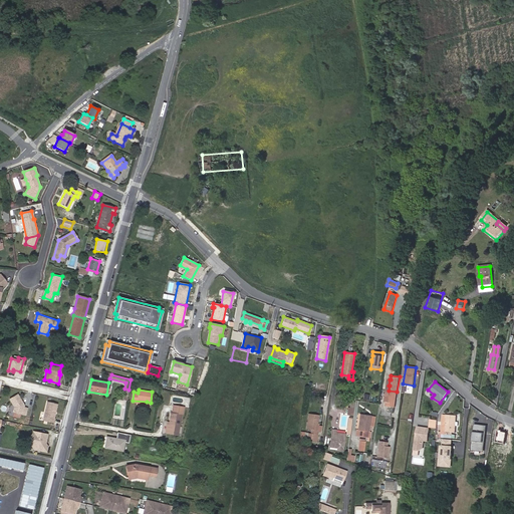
[(387,396),(386,403),(387,403),(387,407),(395,408),(397,392),(389,391),(389,396),(387,396)]
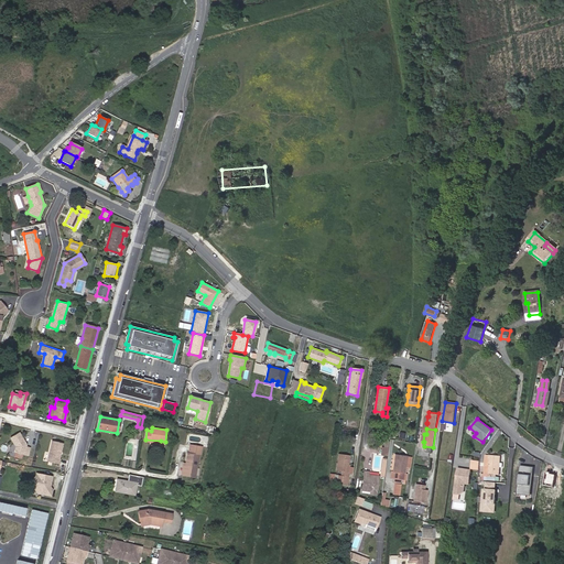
[(19,433),(10,438),(15,447),(14,453),(28,456),(30,448),(25,447),(25,445),(24,445),(23,443),(24,443),(19,433)]
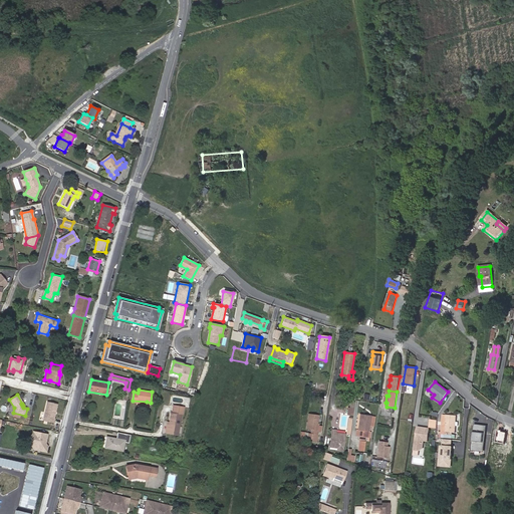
[(56,404),(47,402),(42,421),(52,423),(54,419),(53,418),(56,404)]
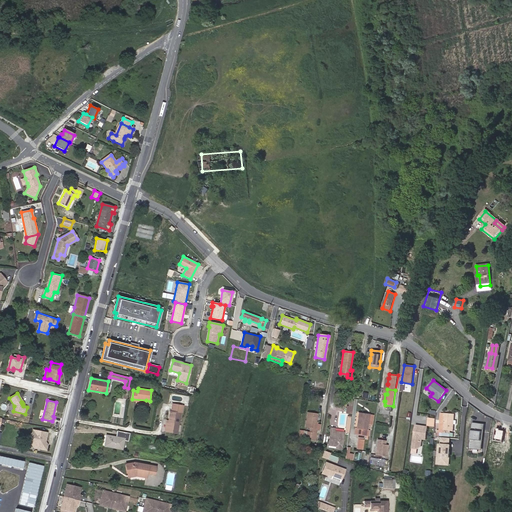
[(181,405),(172,403),(169,421),(167,431),(177,432),(180,413),(181,405)]
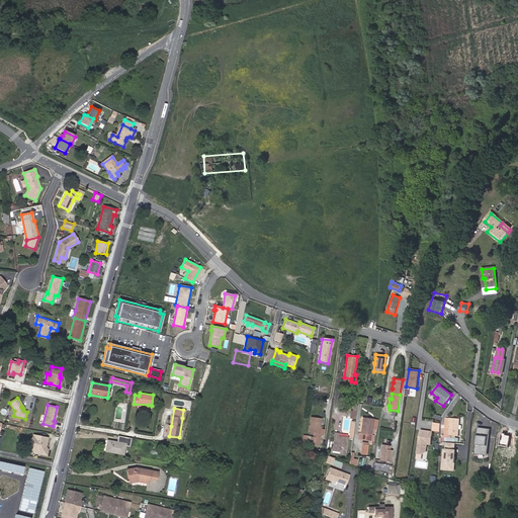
[(312,417),(309,433),(314,433),(313,437),(310,437),(309,444),(319,445),(321,435),(319,434),(321,419),(312,417)]
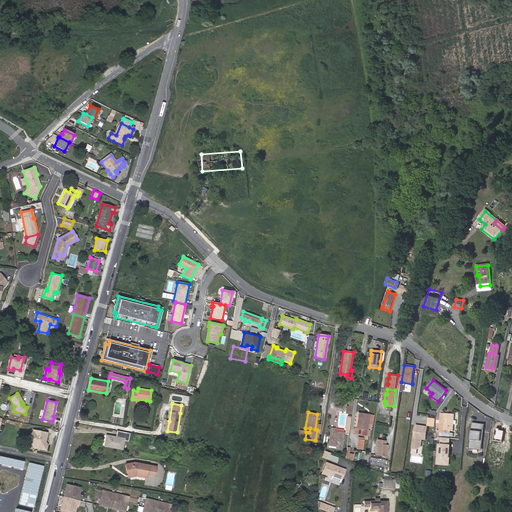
[(369,414),(362,413),(360,428),(359,434),(364,435),(366,435),(367,429),(369,414)]
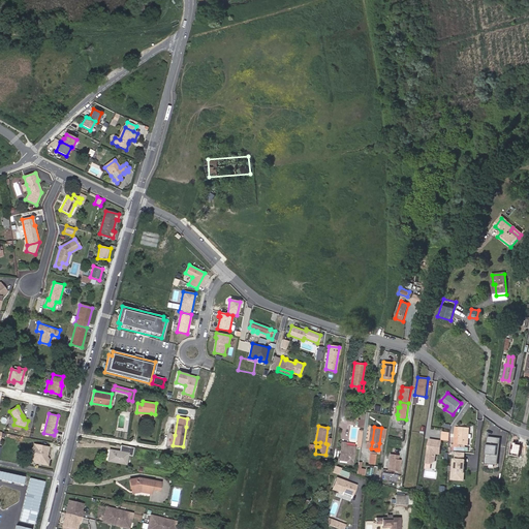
[(468,445),(469,428),(460,428),(459,445),(462,445),(462,447),(466,447),(466,445),(468,445)]
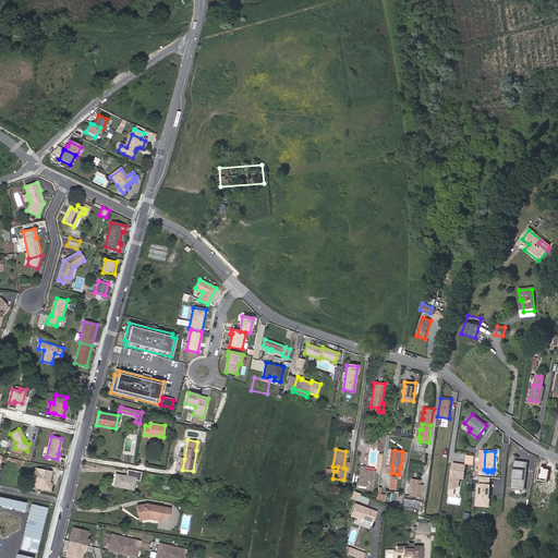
[(525,489),(529,463),(514,462),(512,488),(525,489)]
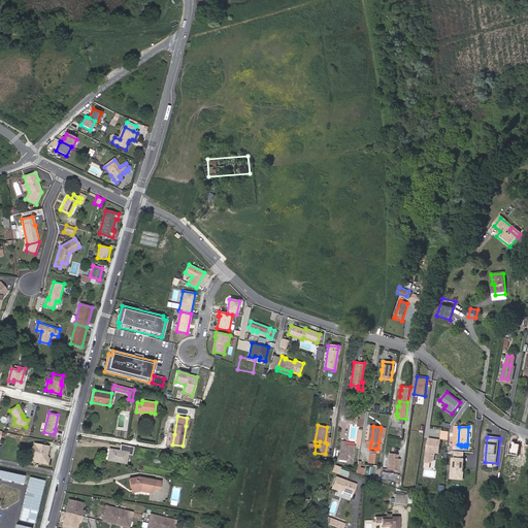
[(439,453),(440,440),(430,438),(426,462),(431,463),(434,460),(435,455),(433,454),(433,452),(439,453)]
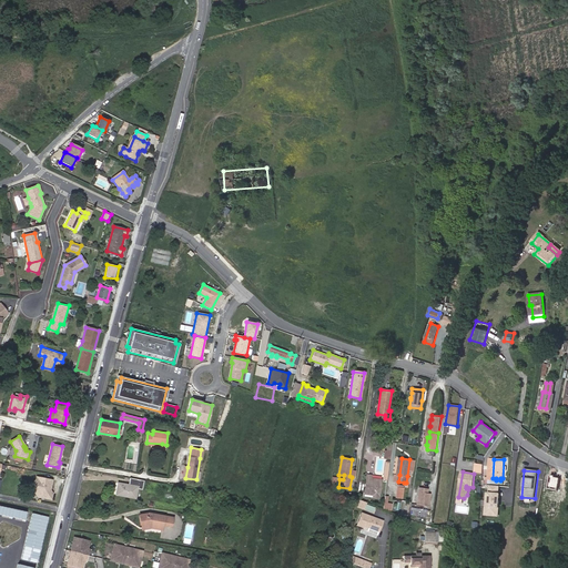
[(366,474),(364,492),(372,493),(372,497),(378,498),(381,480),(376,479),(376,480),(371,479),(371,475),(366,474)]
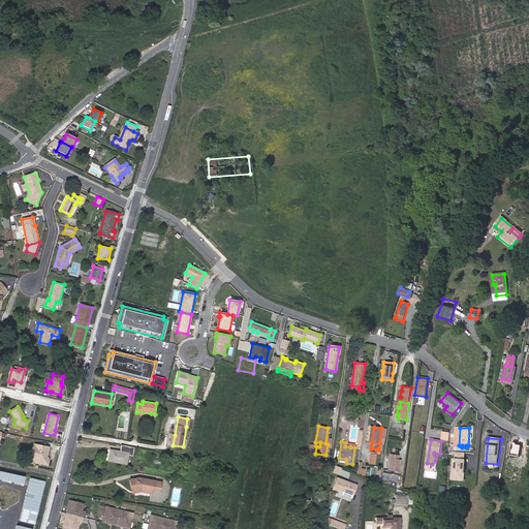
[(39,462),(41,465),(47,466),(49,460),(45,457),(48,447),(33,444),(30,460),(34,461),(39,462)]
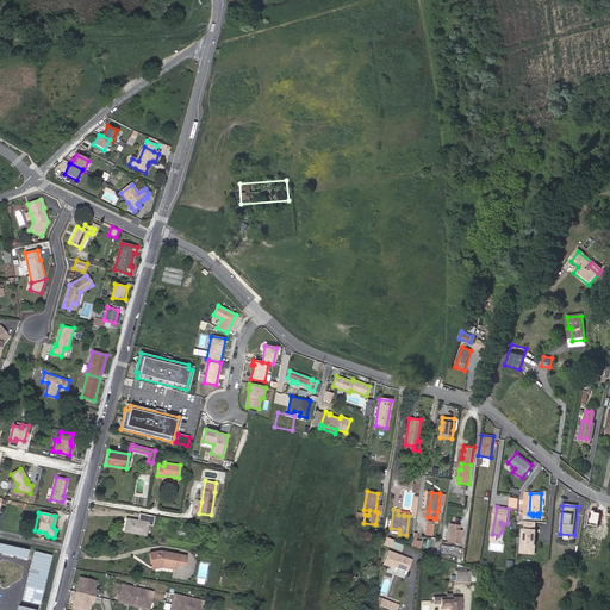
[(138,521),(128,518),(125,531),(145,535),(148,524),(153,526),(154,516),(139,514),(138,521)]
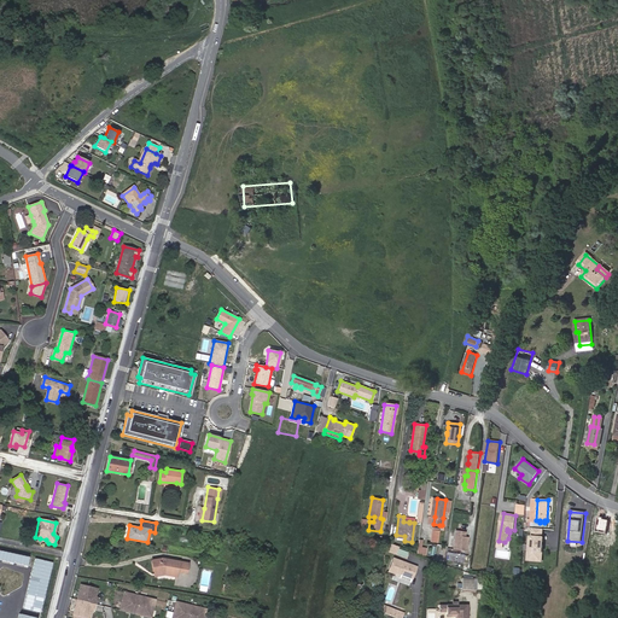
[(541,553),(542,544),(540,544),(540,541),(542,541),(542,537),(541,537),(541,528),(532,528),(531,536),(529,536),(528,551),(531,551),(530,558),(536,558),(537,557),(537,552),(541,553)]
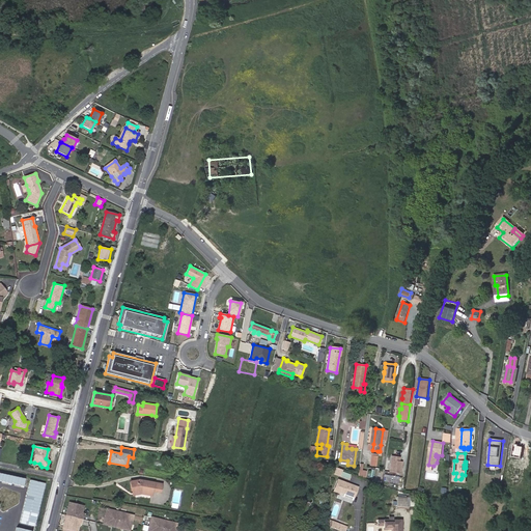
[(393,456),(390,472),(400,473),(402,462),(399,462),(399,457),(393,456)]
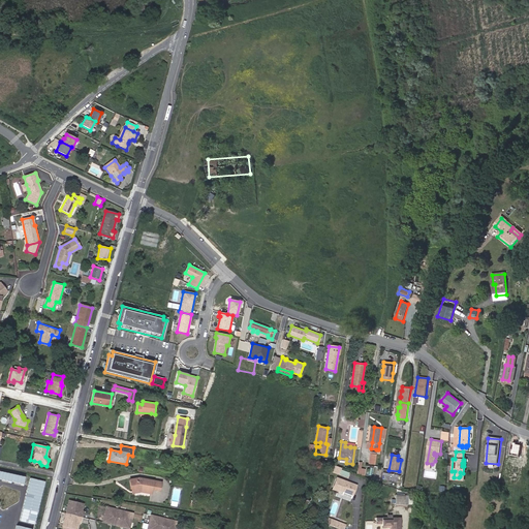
[(360,468),(358,468),(356,473),(365,476),(366,469),(360,468)]
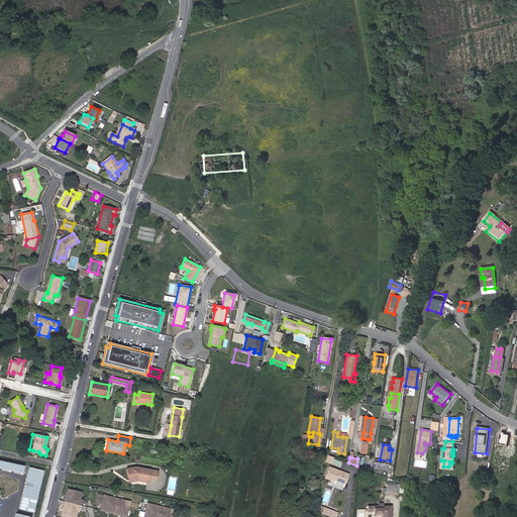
[(25,467),(0,460),(0,469),(23,474),(25,467)]
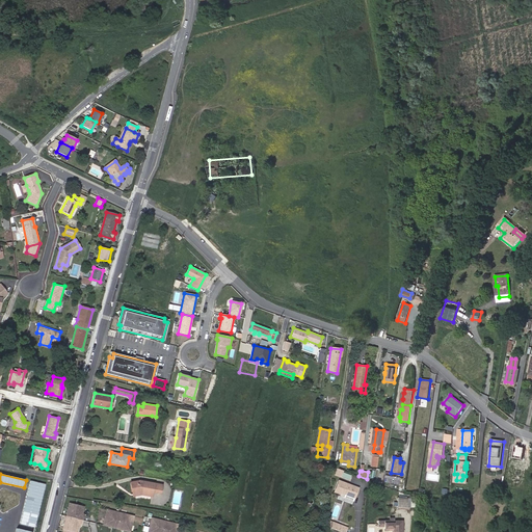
[(456,480),(457,474),(454,474),(454,481),(466,482),(466,476),(462,475),(462,479),(461,480),(456,480)]
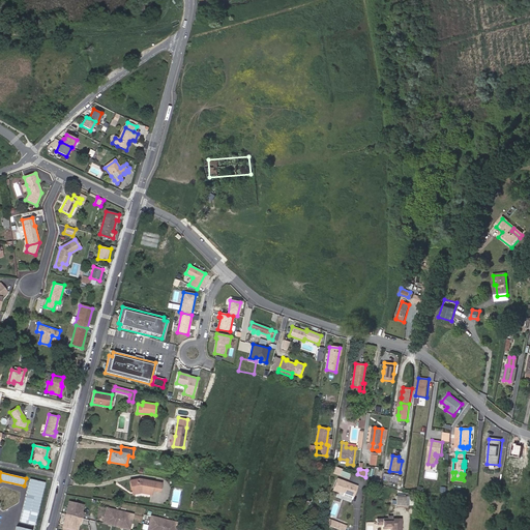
[(36,525),(46,482),(30,478),(20,521),(36,525)]
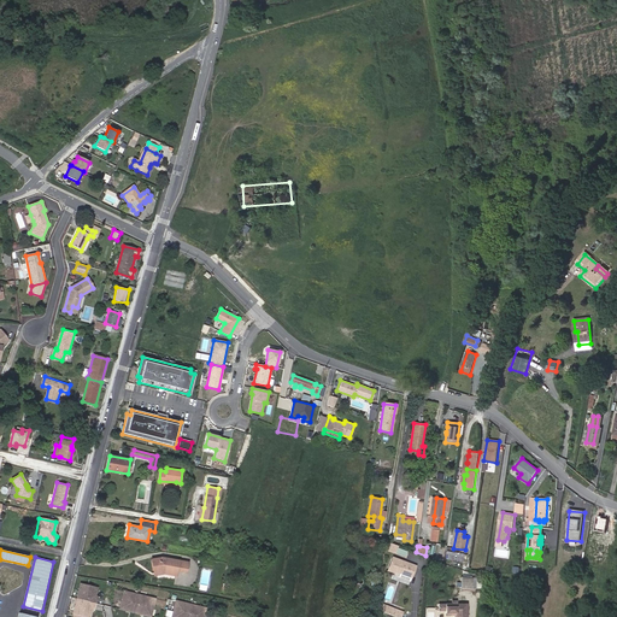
[(160,557),(151,559),(153,573),(164,571),(164,574),(176,575),(177,570),(186,571),(188,562),(160,557)]
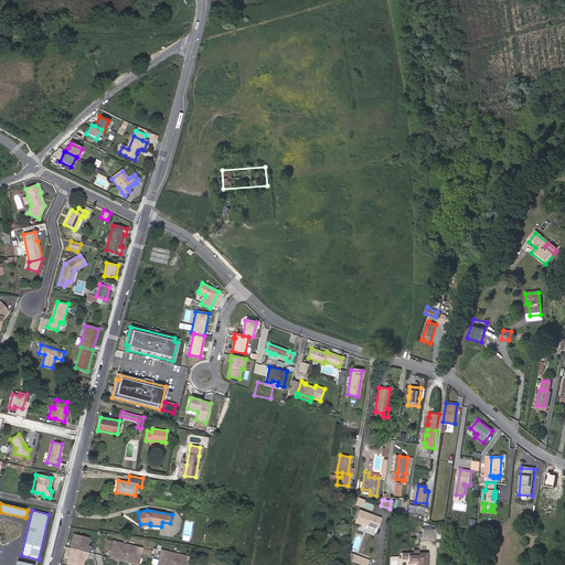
[(435,530),(424,529),(424,537),(435,537),(435,530)]
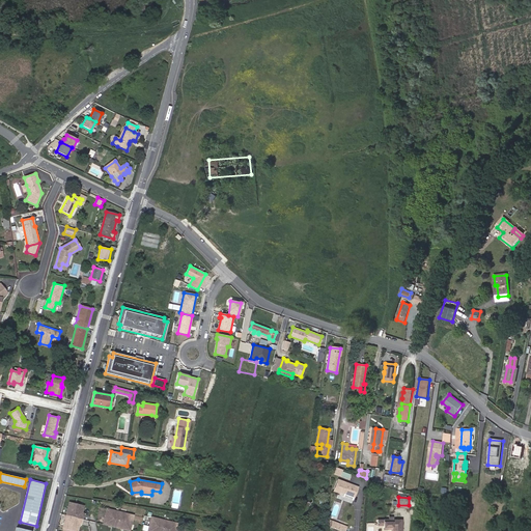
[(70,502),(66,514),(82,519),(83,514),(82,514),(82,512),(84,505),(70,502)]
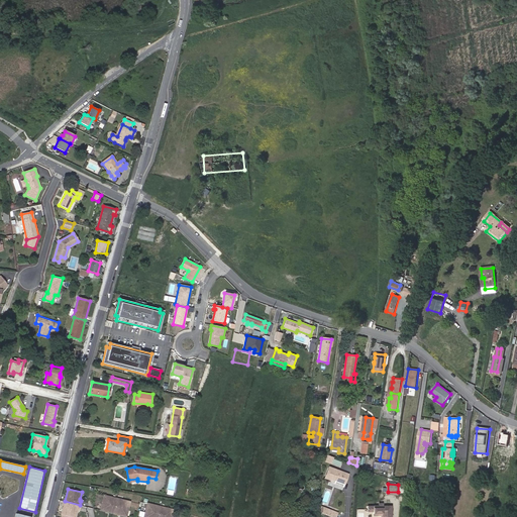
[(113,513),(117,498),(104,495),(100,510),(113,513)]
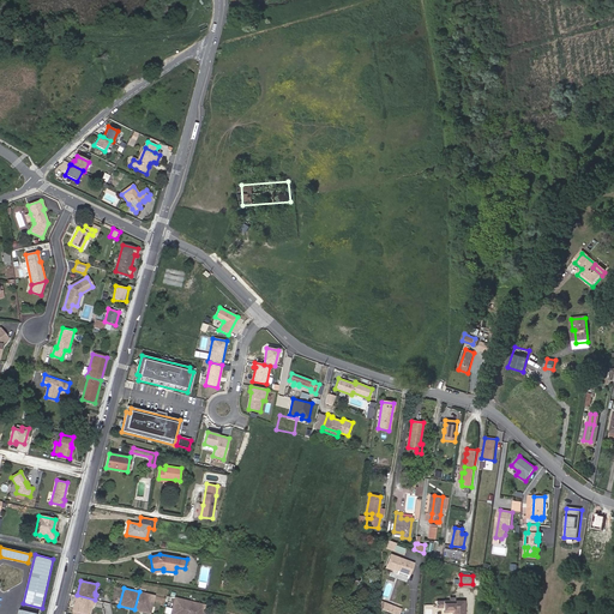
[(155,595),(139,591),(134,609),(150,613),(155,595)]
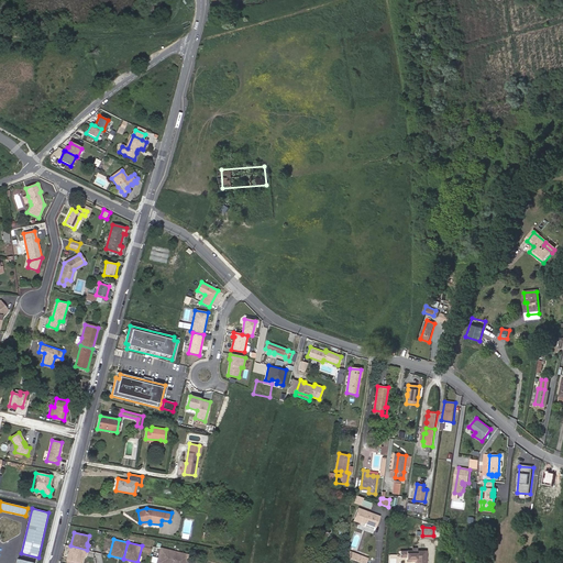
[(412,548),(407,548),(407,559),(416,560),(415,562),(427,562),(427,548),(419,548),(419,544),(412,544),(412,548)]
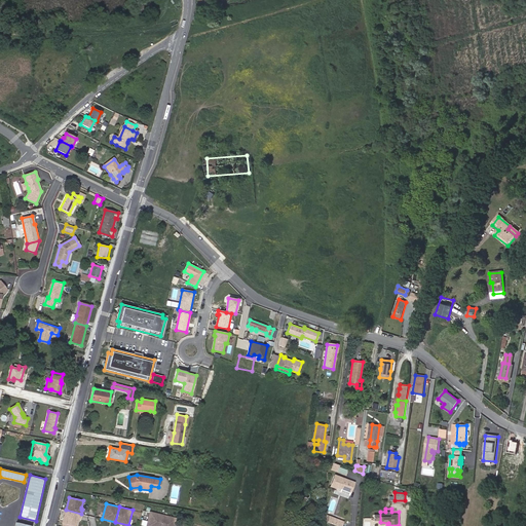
[(81,514),(66,510),(63,523),(74,525),(76,525),(79,520),(79,518),(80,518),(81,514)]
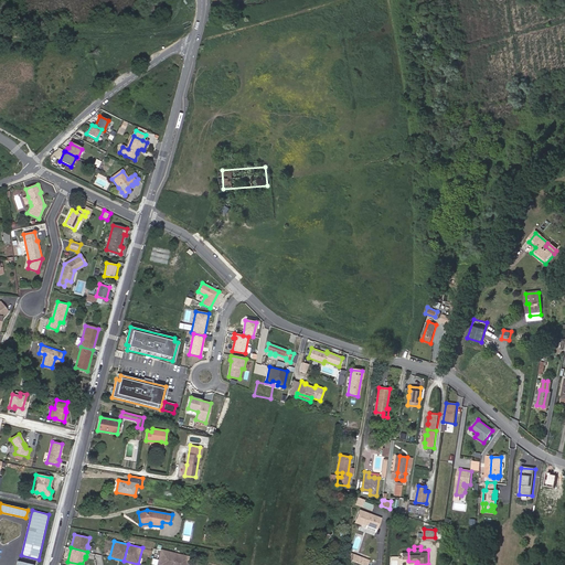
[(171,564),(176,553),(160,548),(156,564),(171,564)]
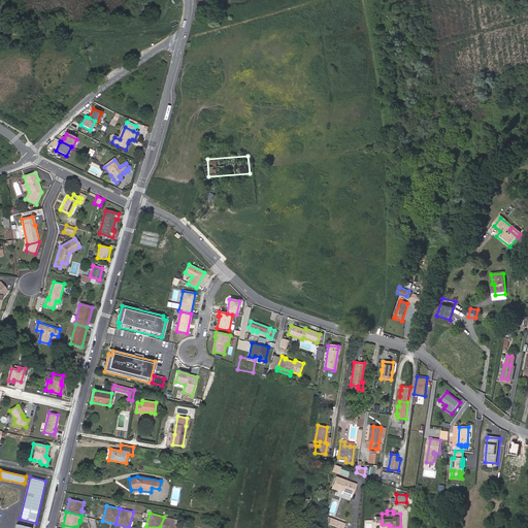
[(173,527),(176,520),(164,517),(160,527),(173,527)]
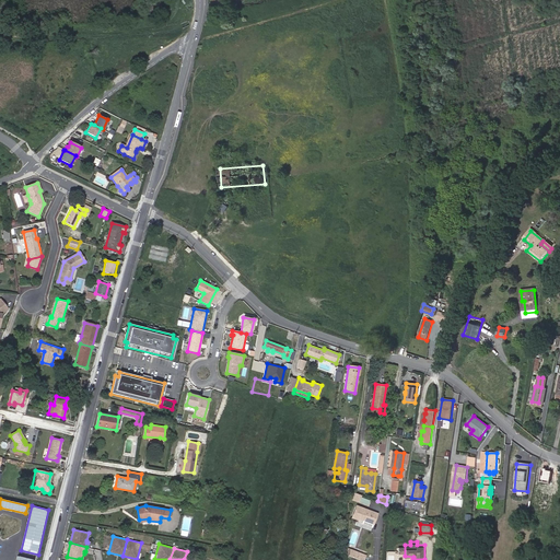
[(362,559),(365,555),(351,550),(350,556),(361,559),(362,559)]
